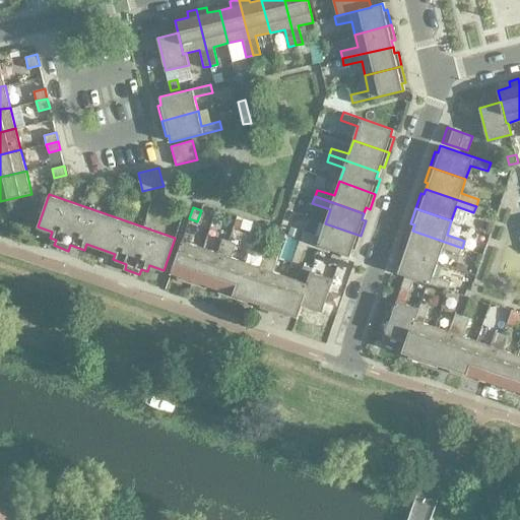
[(361,236),(325,223),(320,238),(303,232),(300,239),(349,256),(351,249),(355,250),(361,236)]
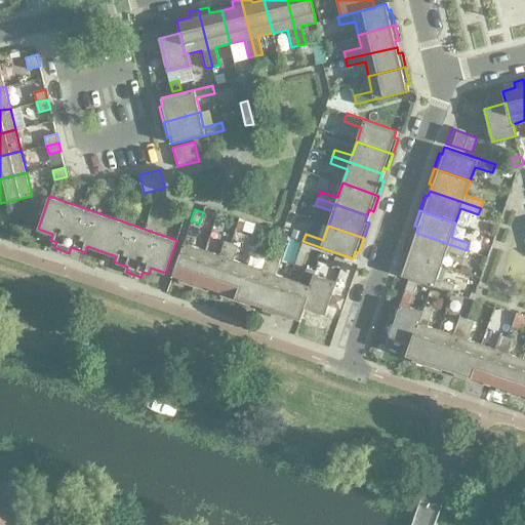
[(304,233),(293,229),(290,237),(300,240),(304,233)]
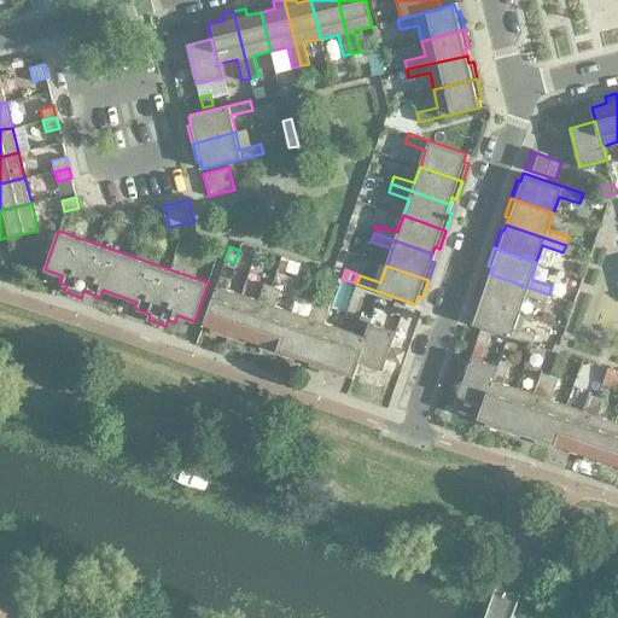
[(549,295),(490,274),(488,281),(483,279),(477,297),(520,312),(525,296),(546,302),(549,295)]
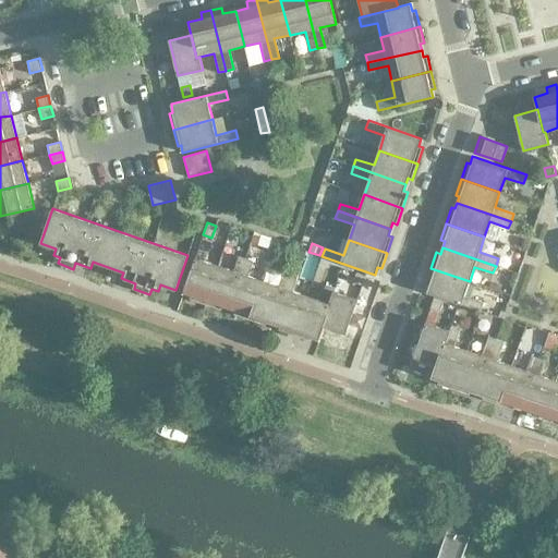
[(233,270),(219,266),(206,304),(221,310),(222,306),(229,308),(245,259),(239,256),(233,270)]
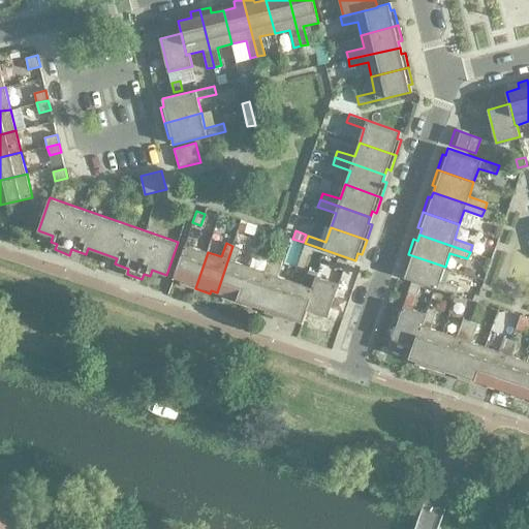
[(208,252),(185,244),(174,277),(181,280),(180,283),(195,288),(208,252)]
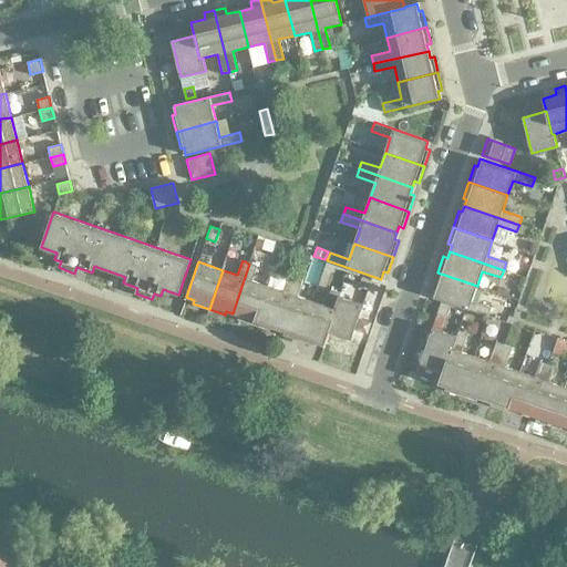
[(257,266),(249,264),(233,313),(239,316),(238,319),(255,325),(267,286),(251,280),(257,266)]
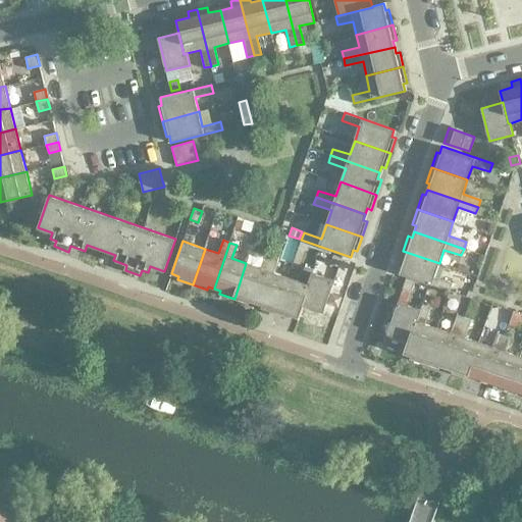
[(260,267),(246,263),(235,299),(249,304),(250,301),(256,303),(272,252),(266,250),(260,267)]
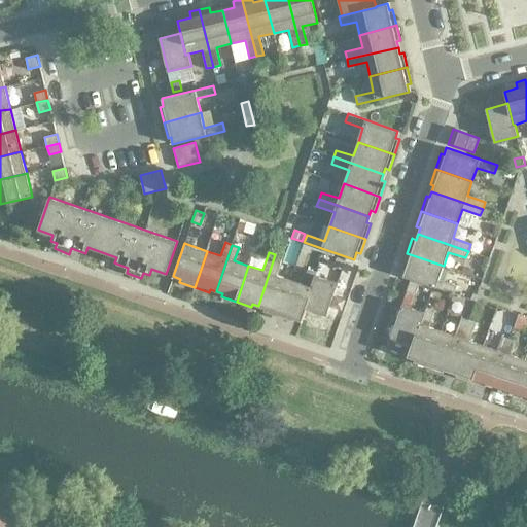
[(444,266),(407,253),(402,269),(406,270),(402,277),(453,293),(456,286),(438,280),(444,266)]
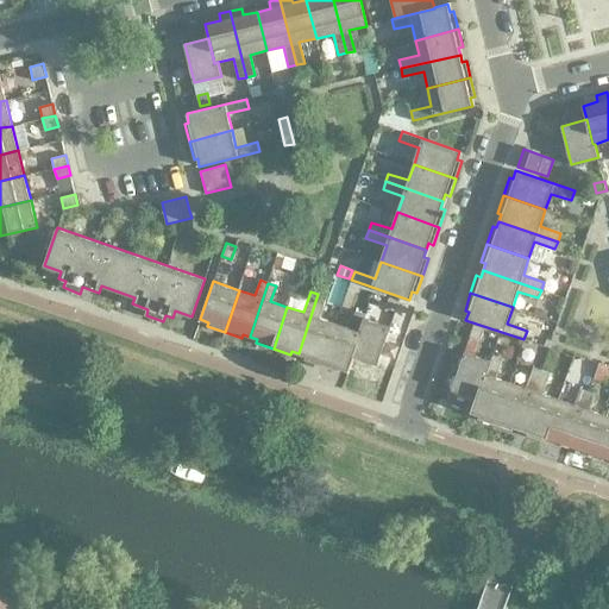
[(326,297),(318,294),(299,353),(306,356),(303,359),(321,365),(336,324),(319,318),(326,297)]
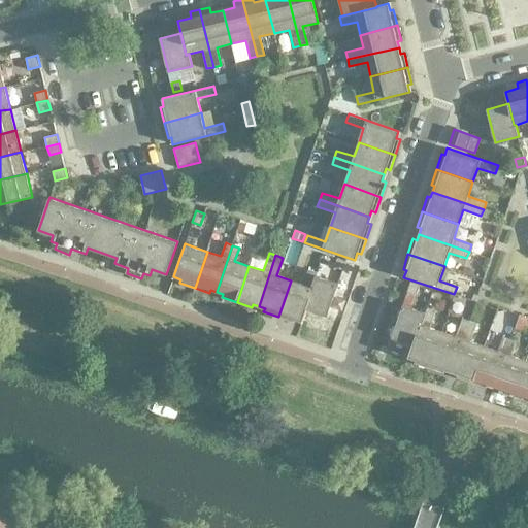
[(345,261),(337,258),(334,266),(342,269),(345,261)]
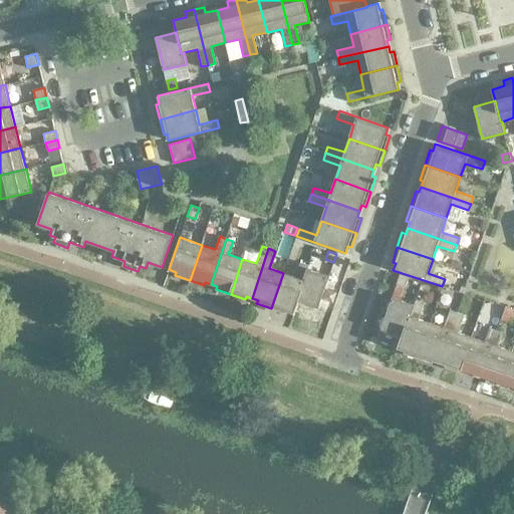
[(295,276),(283,273),(271,308),(286,313),(287,310),(294,312),(298,301),(296,300),(307,268),(308,265),(299,262),(295,276)]
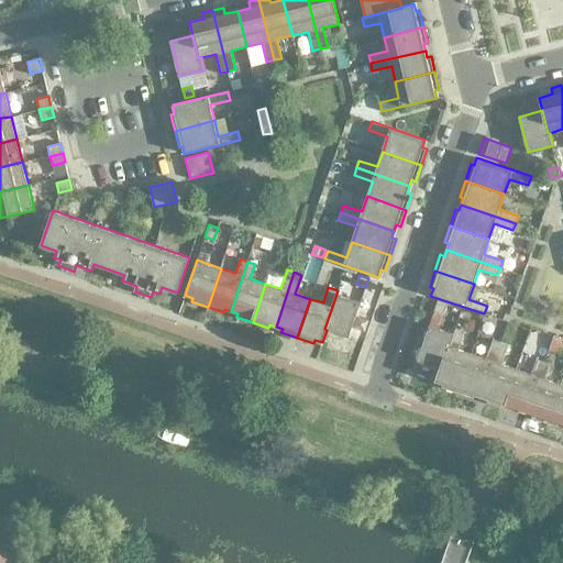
[(361,302),(337,294),(324,329),(327,330),(349,338),(361,302)]
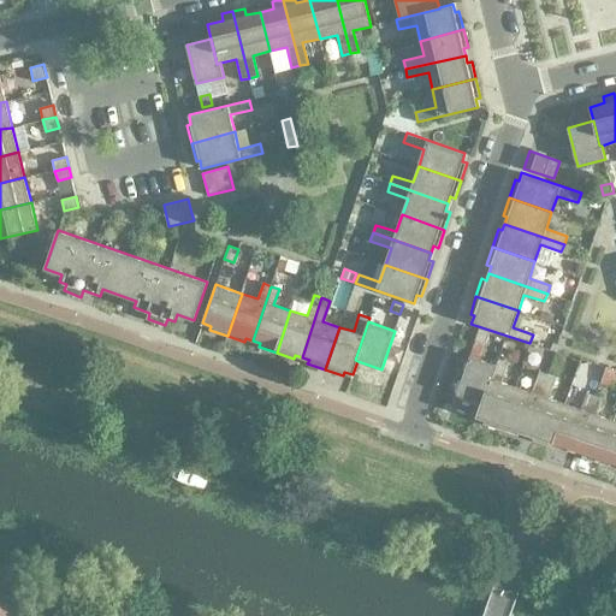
[(489,333),(479,331),(475,341),(485,344),(489,333)]
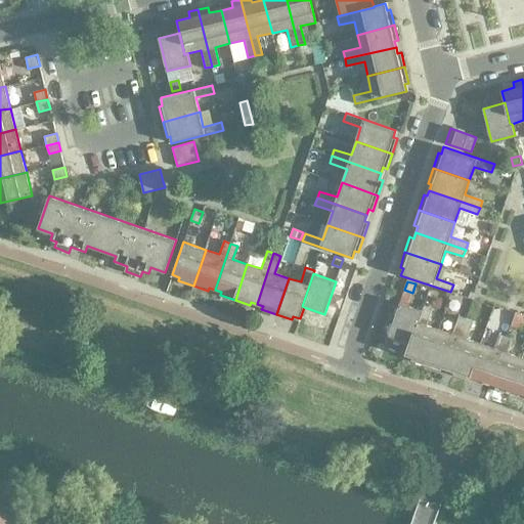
[(389,336),(409,343),(411,343),(423,310),(399,303),(389,336)]
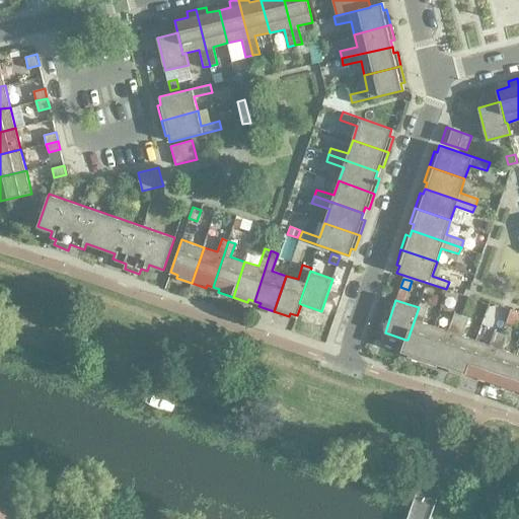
[(419,304),(419,307),(408,340),(405,340),(401,351),(409,353),(406,357),(422,362),(434,326),(423,322),(428,307),(419,304)]
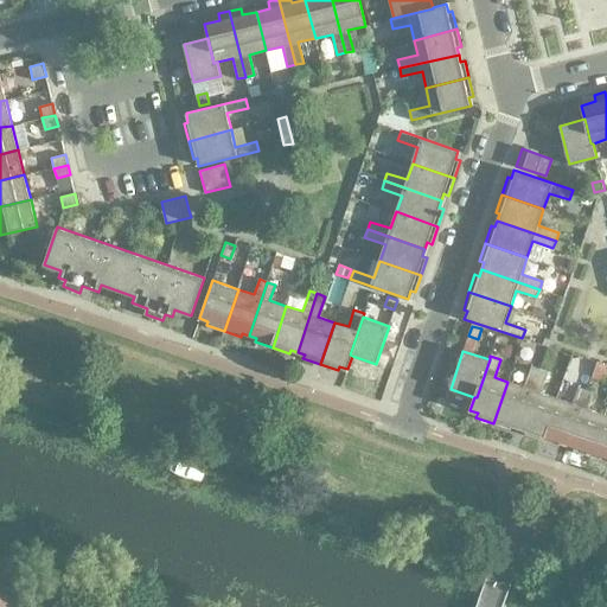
[(606,365),(596,362),(592,377),(606,382),(606,365)]
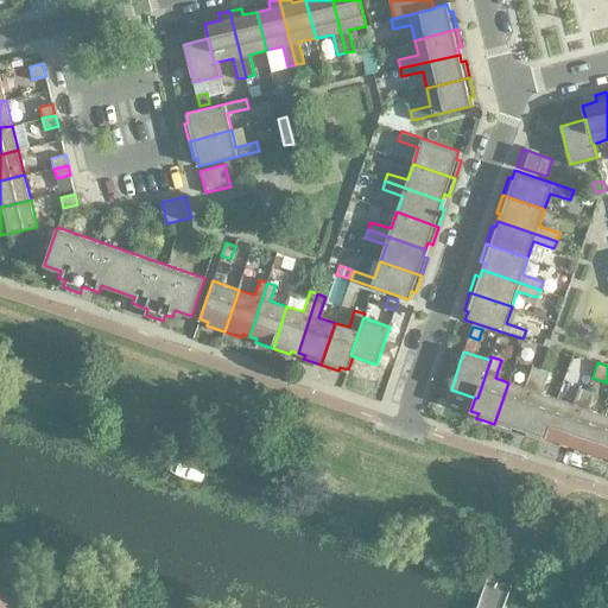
[(525,388),(508,382),(494,424),(512,430),(513,425),(520,428),(540,371),(532,367),(525,388)]
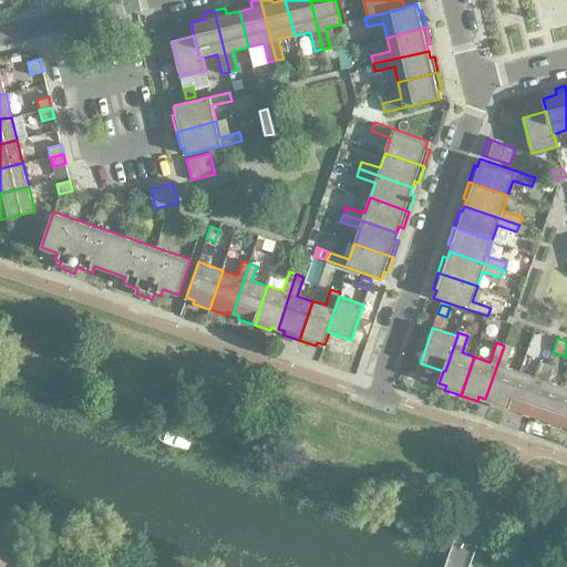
[(512,348),(504,346),(485,399),(491,401),(490,405),(506,411),(521,372),(505,367),(512,348)]
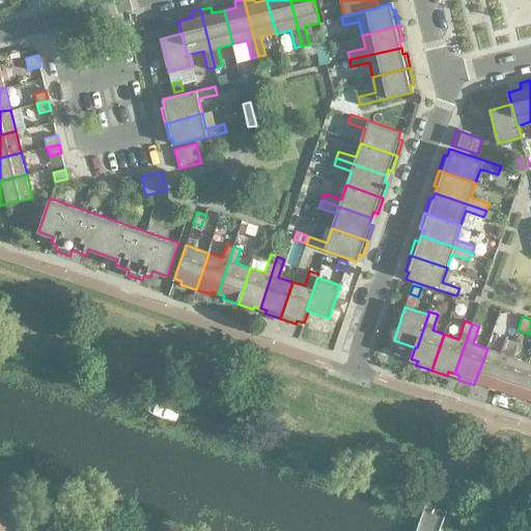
[(502,354),(487,348),(474,385),(490,390),(491,386),(497,388),(513,341),(506,339),(502,354)]
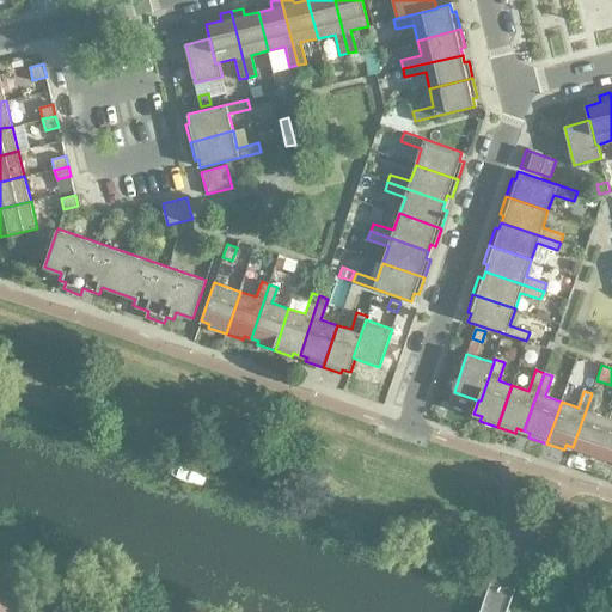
[(600,397),(592,393),(573,447),(580,450),(577,454),(595,460),(611,418),(594,412),(600,397)]
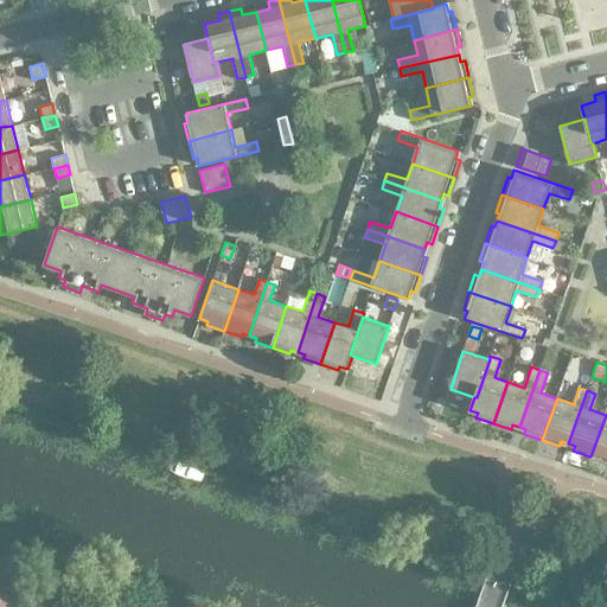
[(606,415),(590,457),(606,461),(606,415)]
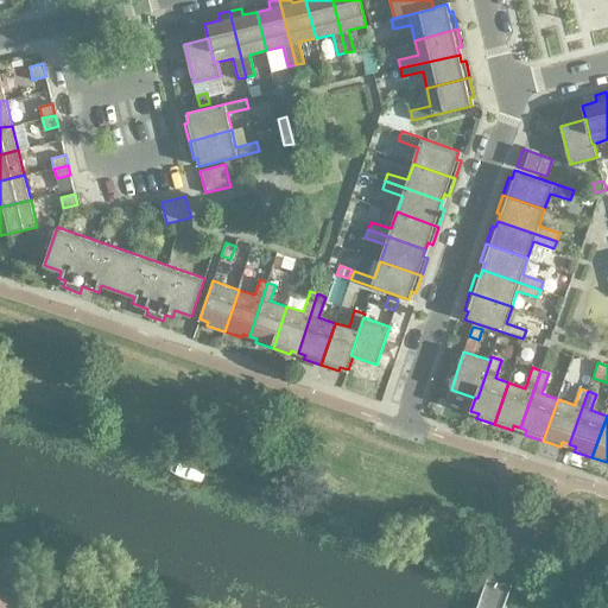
[(476,601),(495,607),(506,607),(506,606),(479,596),(476,599),(476,601)]
